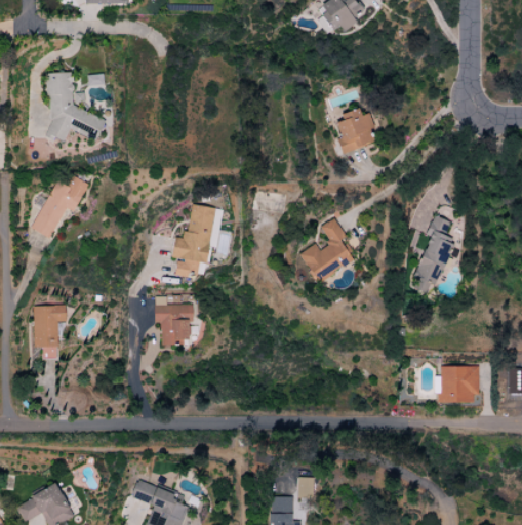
[(329,0),(321,6),(326,13),(317,21),(327,35),(338,27),(343,32),(366,14),(356,0),(329,0)]
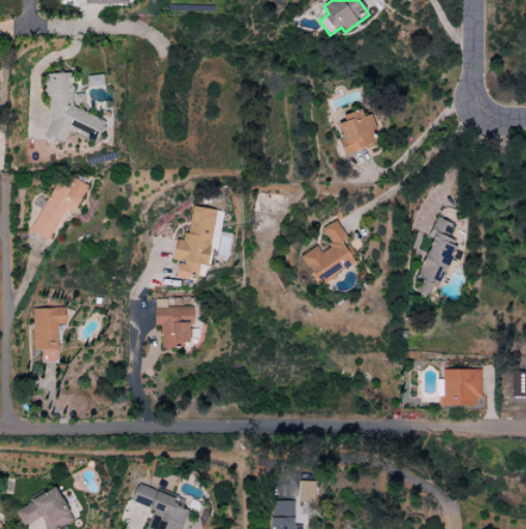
[(106,120),(73,107),(73,73),(49,74),(49,131),(45,138),(50,141),(58,141),(65,143),(69,131),(97,143),(106,120)]
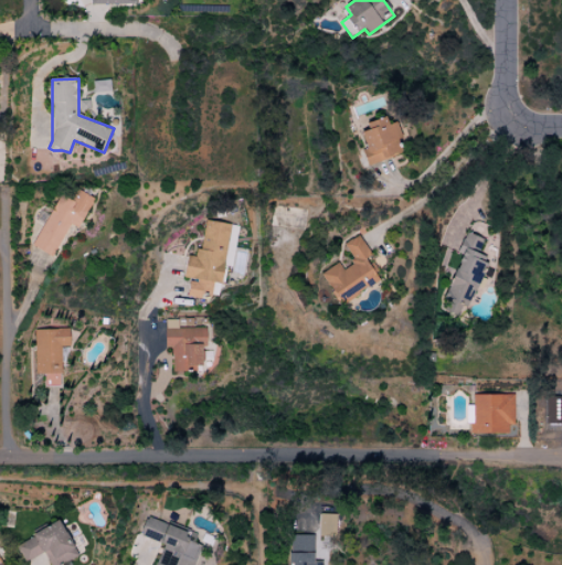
[(359,129),(373,164),(406,150),(395,123),(390,125),(386,117),(359,129)]
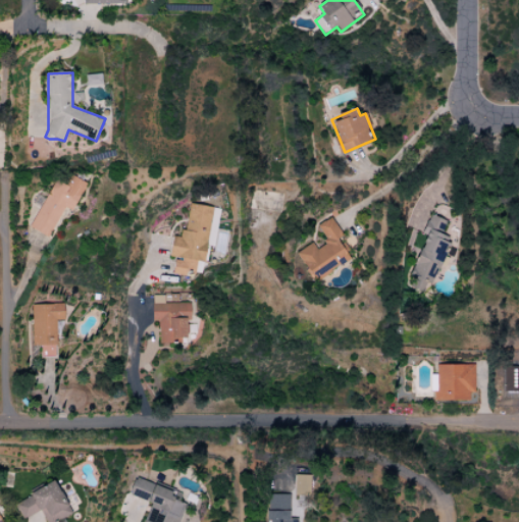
[(56,180),(32,227),(50,238),(66,207),(73,211),(88,184),(73,175),(68,187),(56,180)]
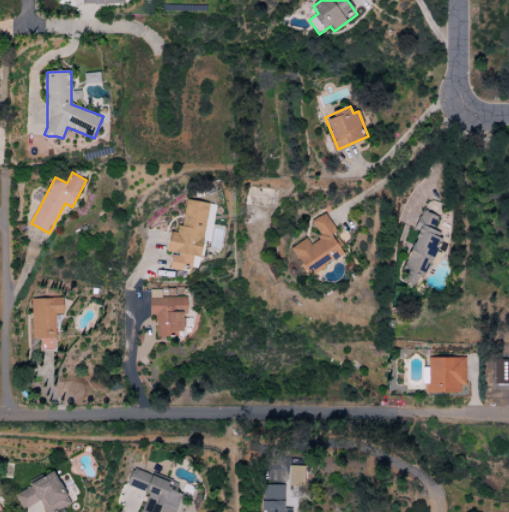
[(209,203),(186,200),(181,233),(170,232),(167,253),(173,253),(171,267),(200,271),(209,203)]
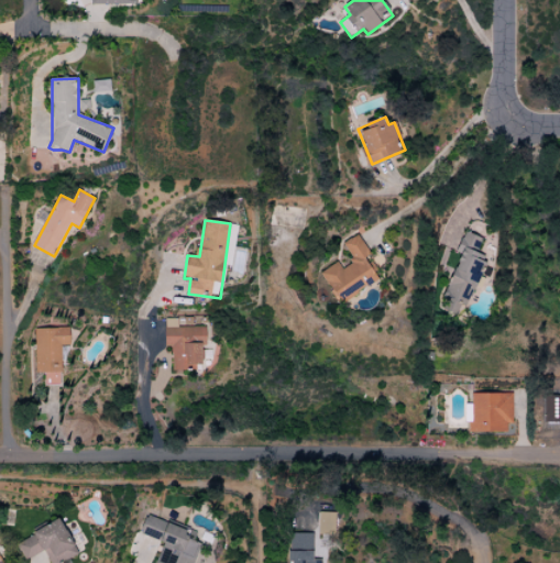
[(484,239),(465,231),(457,253),(462,255),(440,308),(457,316),(462,305),(468,307),(489,257),(478,253),(484,239)]
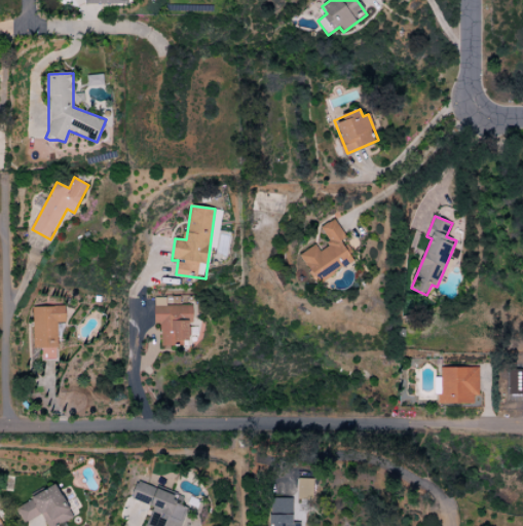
[(300,255),(319,284),(353,261),(341,241),(347,237),(335,219),(320,228),(331,245),(321,252),(316,245),(300,255)]
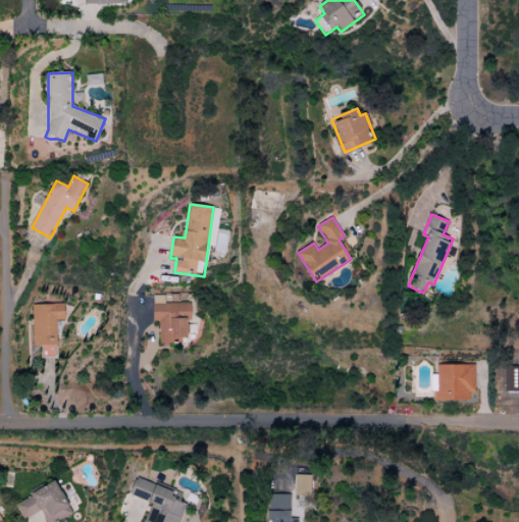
[(192,303),(166,303),(166,296),(154,296),(154,321),(160,321),(160,345),(182,344),(182,338),(189,338),(189,320),(192,320),(192,303)]
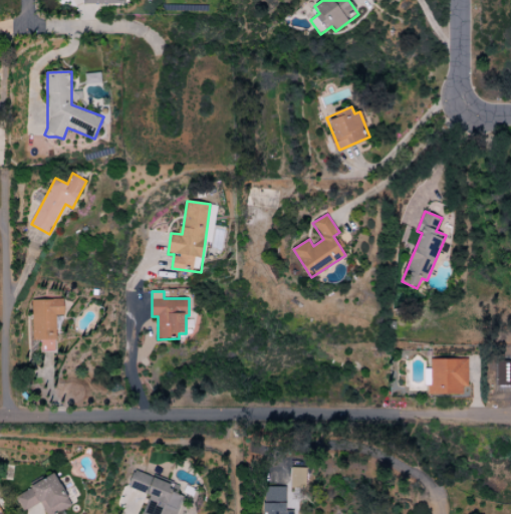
[(32,300),(33,340),(42,339),(42,351),(56,351),(55,315),(64,315),(64,299),(32,300)]
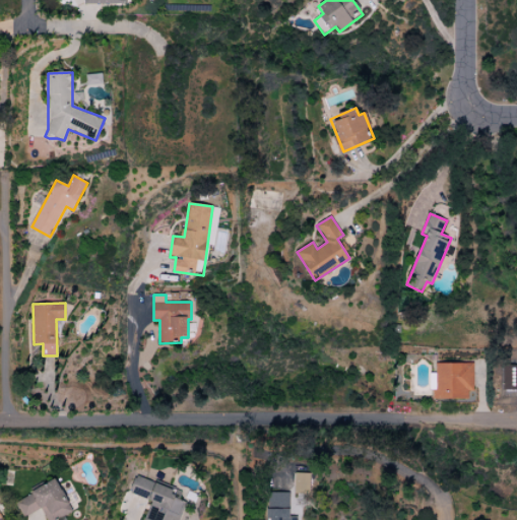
[(473,364),(436,363),(436,399),(467,399),(467,391),(473,391),(473,364)]
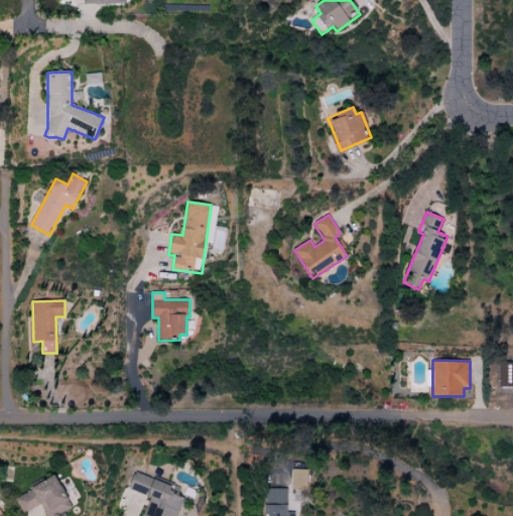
[(512,362),(499,363),(500,387),(512,387),(512,362)]
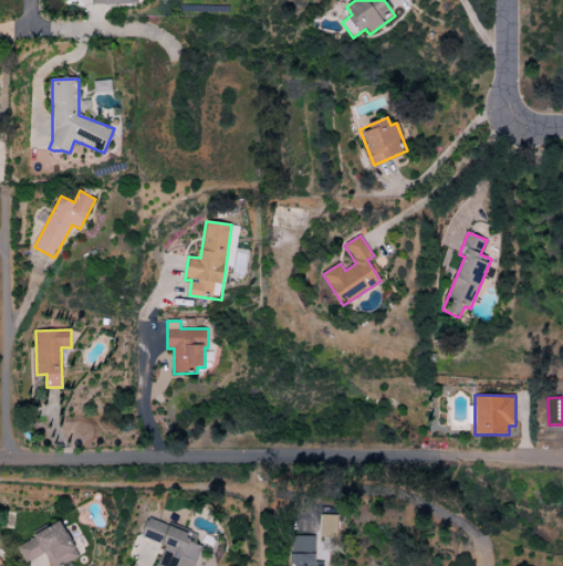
[(321,536),(337,537),(337,515),(322,515),(321,536)]
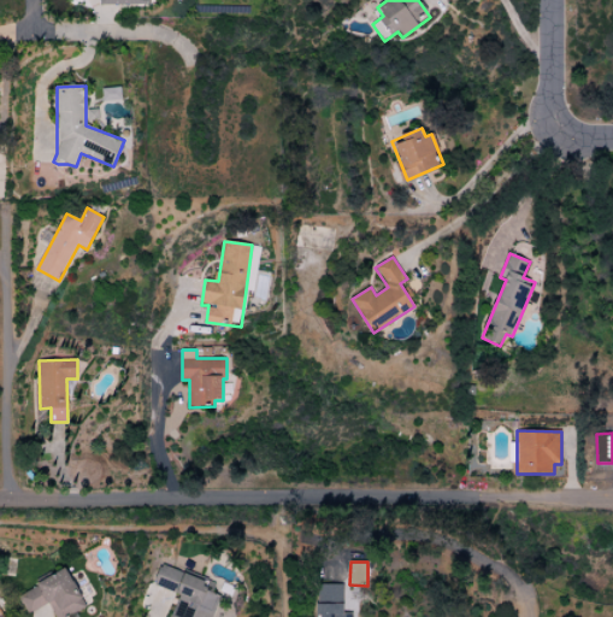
[(180,593),(172,616),(210,616),(217,594),(206,591),(210,580),(160,565),(154,586),(180,593)]
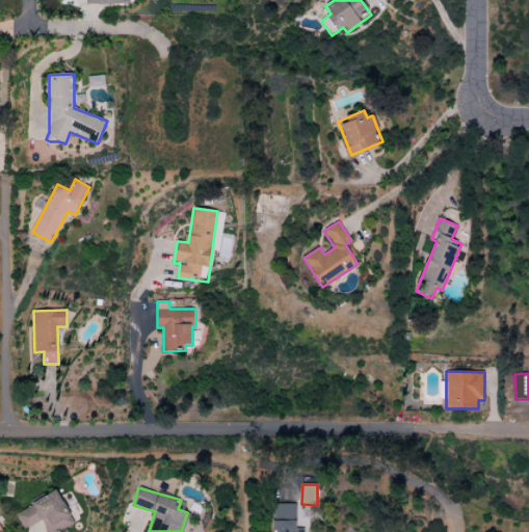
[(16,512),(25,529),(43,520),(49,531),(57,531),(74,524),(57,490),(16,512)]
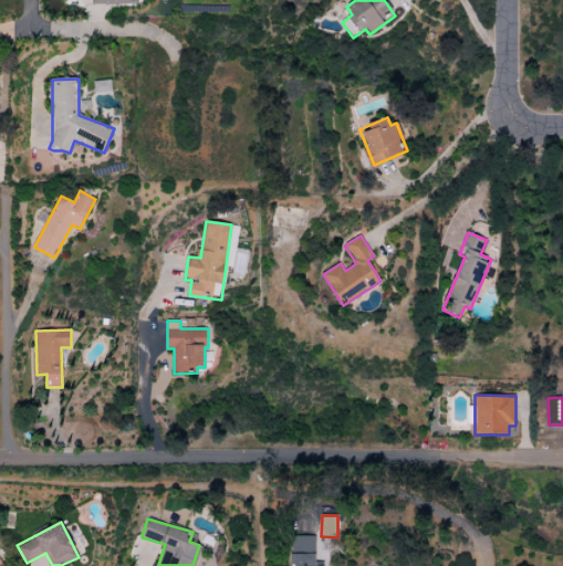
[(316,536),(292,536),(291,565),(322,565),(323,563),(316,563),(316,536)]
